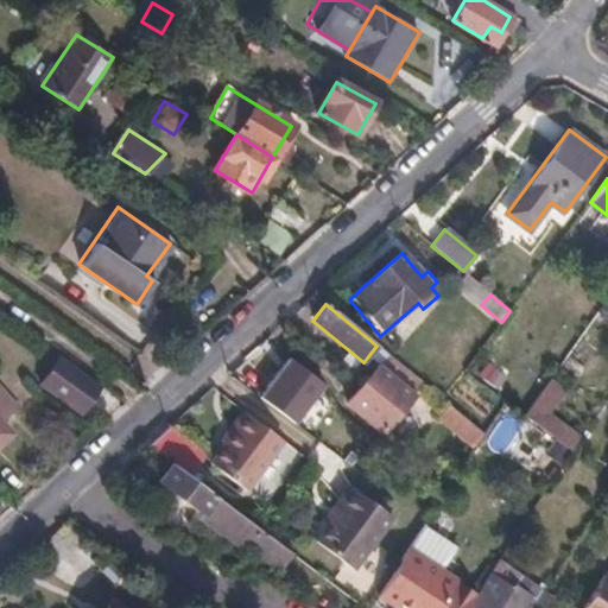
[(382,366),(390,356),(377,346),(368,356),(378,366),(380,365),(382,366)]
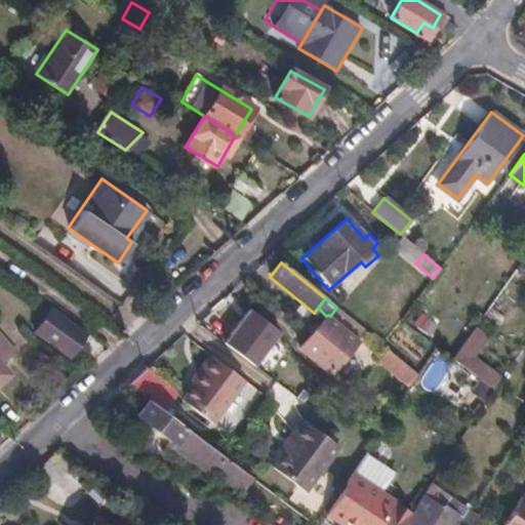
[(365,331),(336,308),(330,316),(359,339),(365,331)]
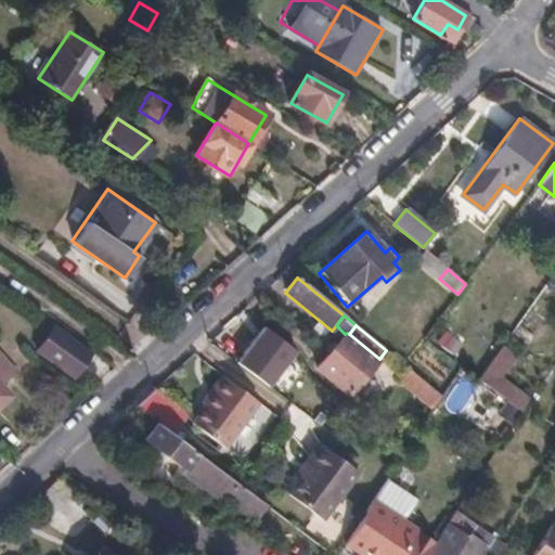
[(295,350),(263,326),(237,361),(270,385),(295,350)]
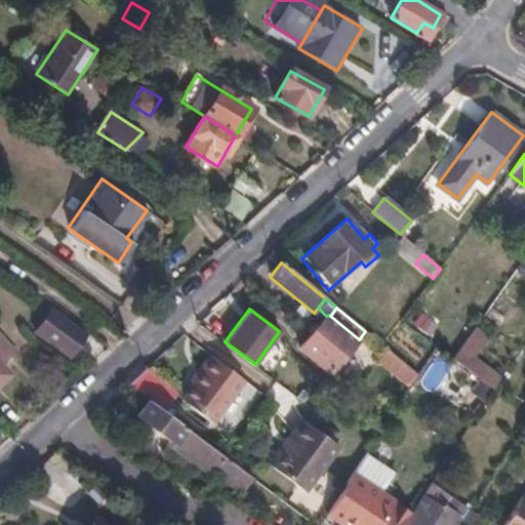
[(69,358),(86,333),(53,310),(36,334),(69,358)]
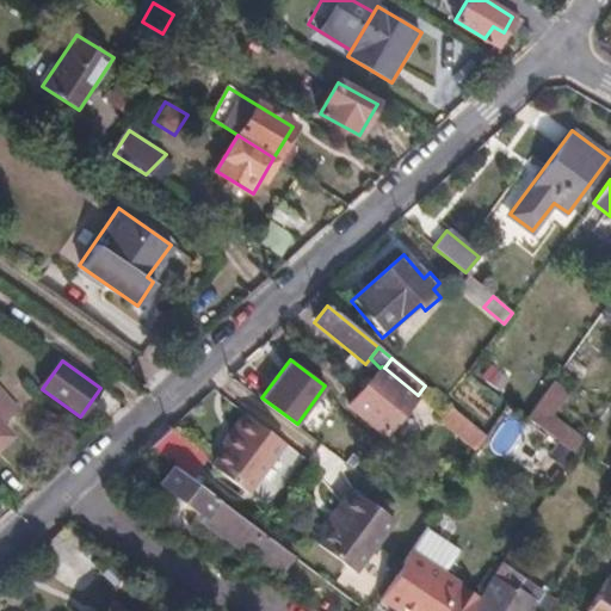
[(386,434),(418,395),(384,368),(382,366),(350,405),(386,434)]
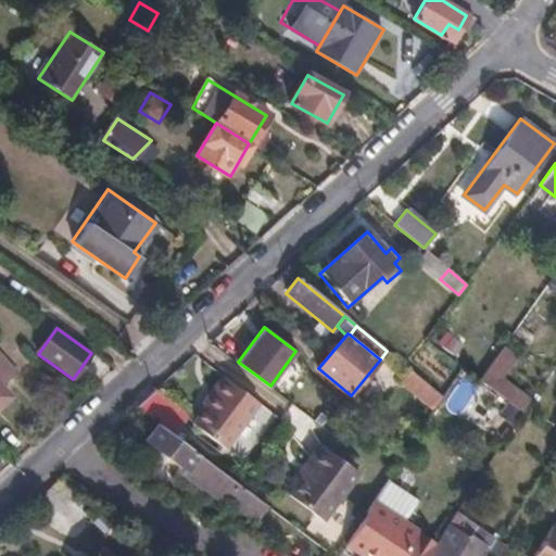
[(0,406),(11,396),(1,386),(17,371),(0,353),(0,406)]
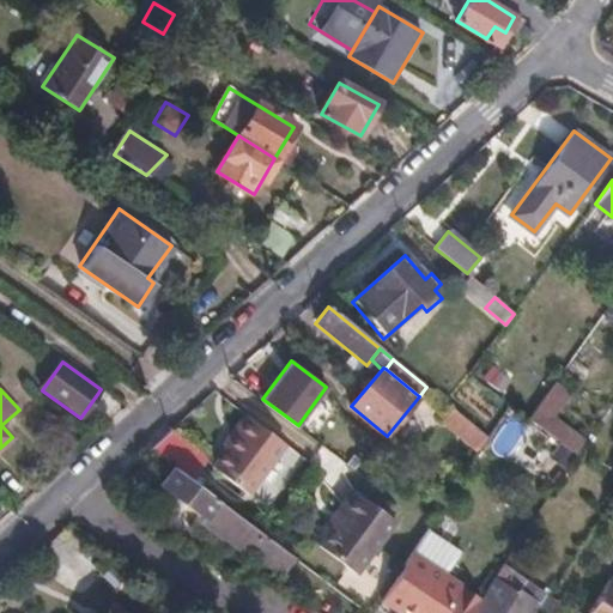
[(530,420),(544,431),(562,406),(547,396),(530,420)]
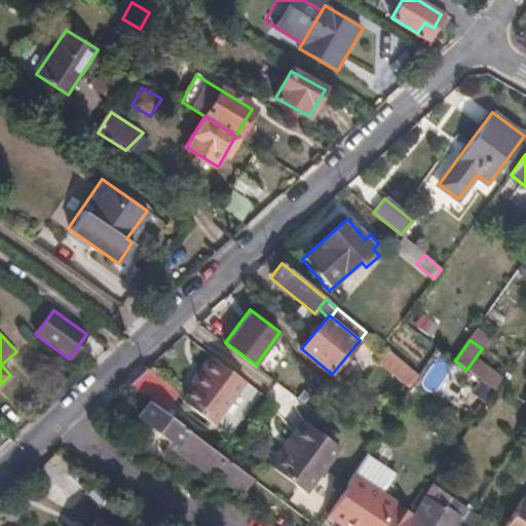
[(386,350),(377,364),(409,385),(417,372),(386,350)]
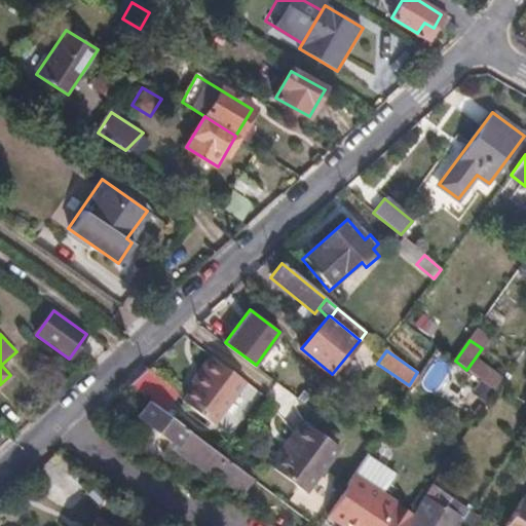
[(251,383),(216,358),(205,373),(210,376),(189,404),(219,426),(251,384),(251,383)]
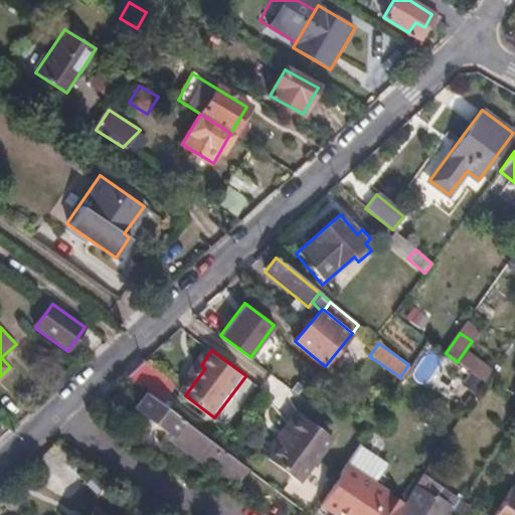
[(146,393),(161,404),(175,385),(144,362),(127,378),(146,393)]
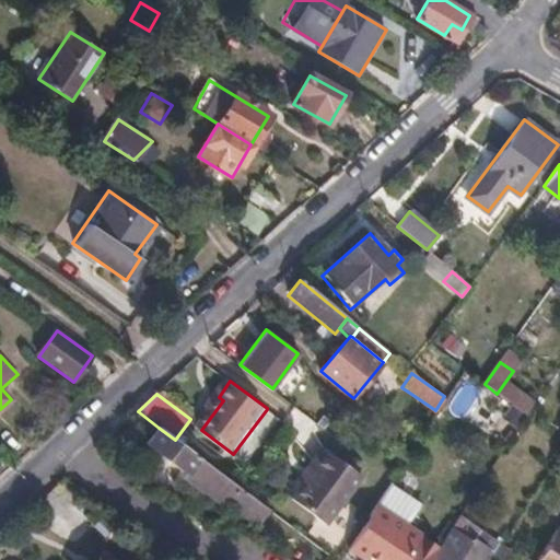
[(254,499),(243,491),(175,440),(159,428),(147,443),(189,475),(186,479),(225,509),(229,504),(257,525),(268,510),(254,499)]
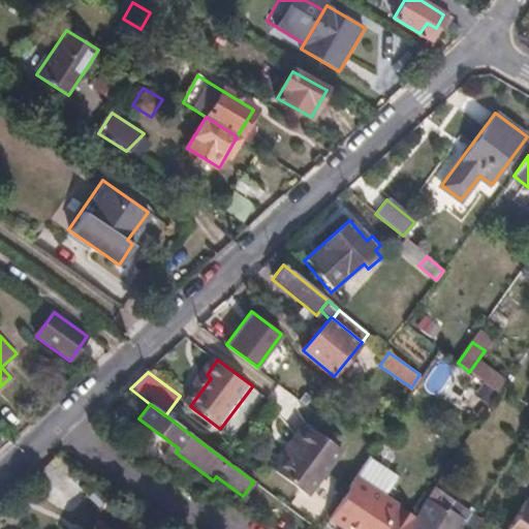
[(311,428),(278,472),(310,496),(344,452),(311,428)]
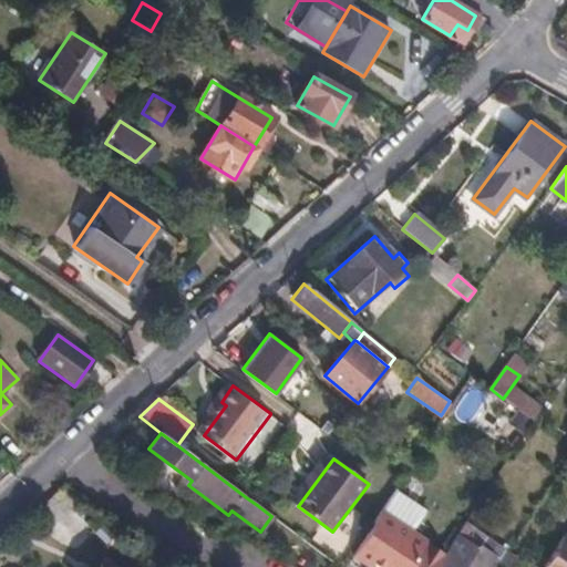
[(370,566),(373,564),(379,566),(411,566),(426,544),(429,542),(381,511),(351,556),(369,566),(370,566)]
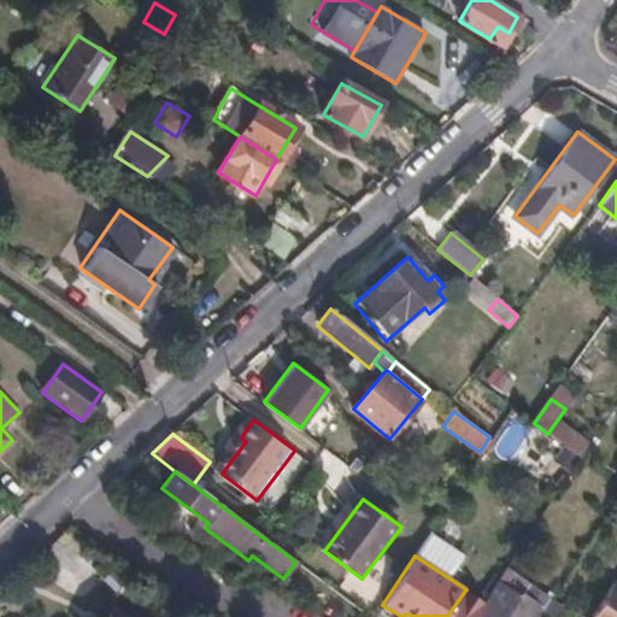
[(544,612),(545,609),(551,599),(507,569),(483,604),(475,616),(533,616),(539,610),(544,612)]
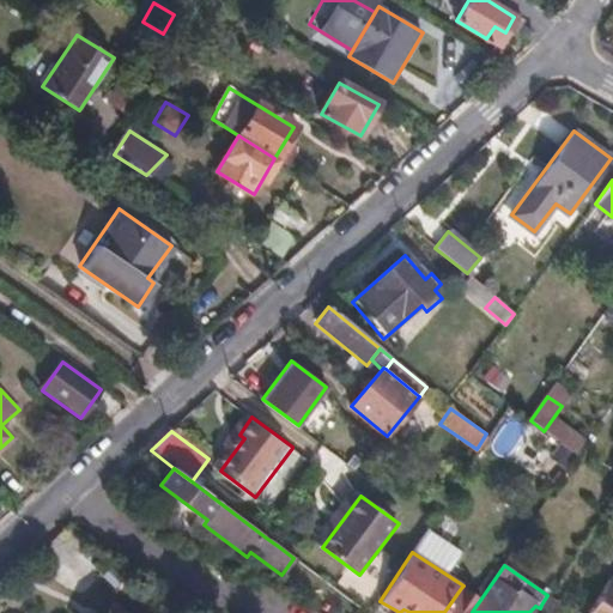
[(612,612),(612,581),(612,582),(611,581),(589,612),(612,612)]
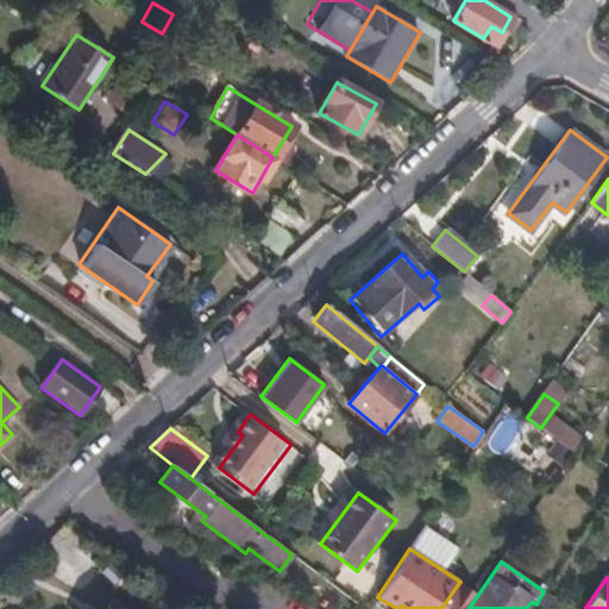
[(469,608),(477,596),(458,584),(441,608),(469,608)]
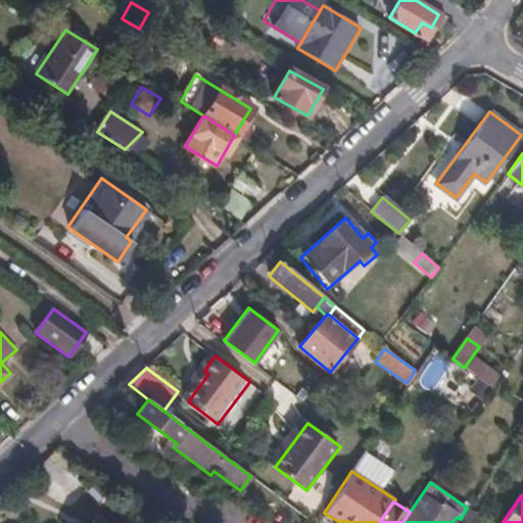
[(467,508),(462,516),(472,522),(478,515),(467,508)]
